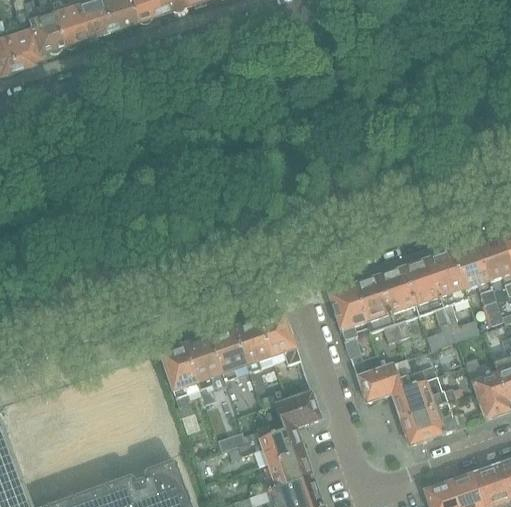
[(23,2),(25,11),(39,54),(64,46),(52,11),(38,16),(32,0),(29,0),(23,2)]
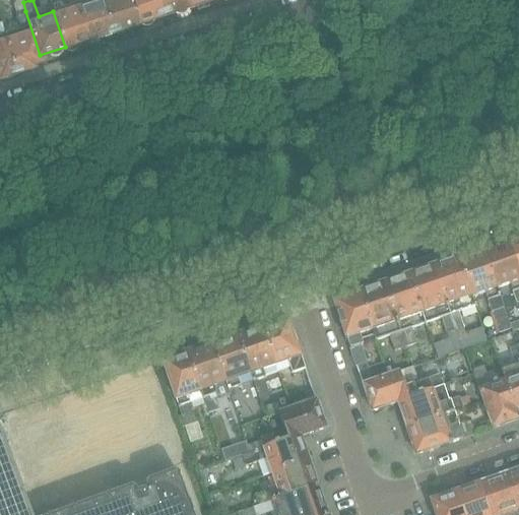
[(67,0),(69,5),(53,11),(65,47),(90,38),(78,0),(67,0)]
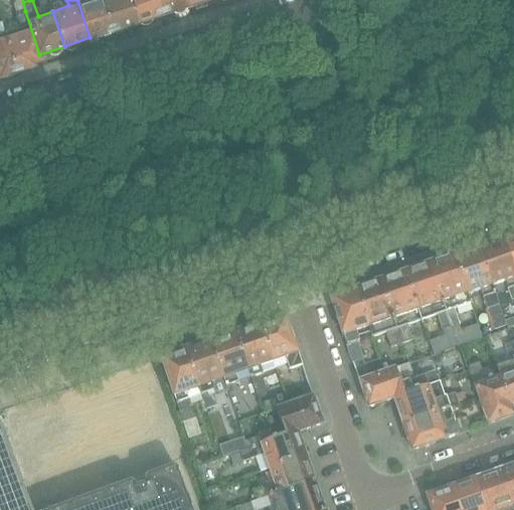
[(77,0),(90,37),(114,30),(104,0),(87,0),(77,0)]
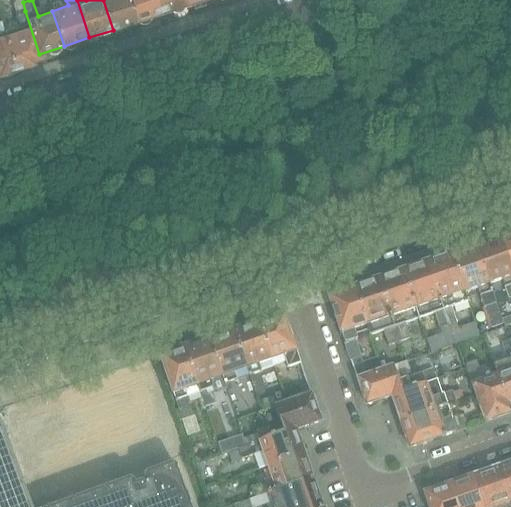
[(103,0),(113,30),(138,21),(131,0),(103,0)]
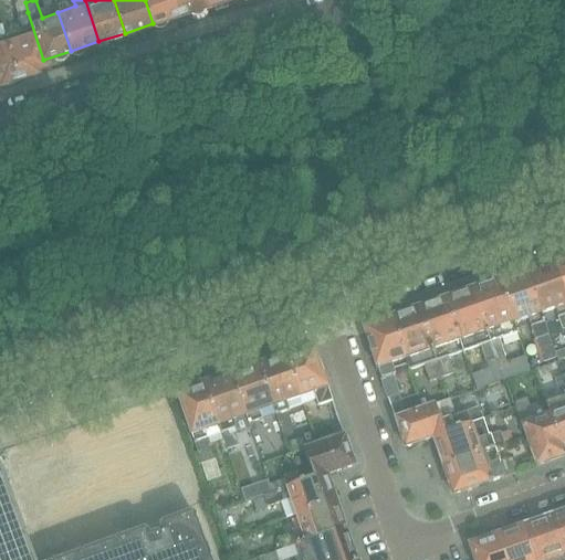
[(145,0),(153,23),(179,14),(174,0),(145,0)]
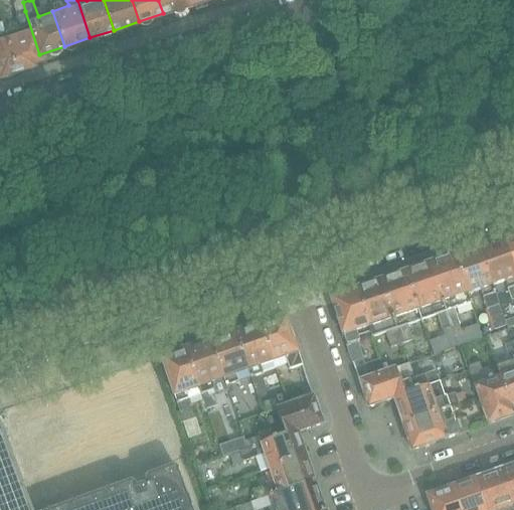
[(158,0),(163,13),(188,5),(186,0),(158,0)]
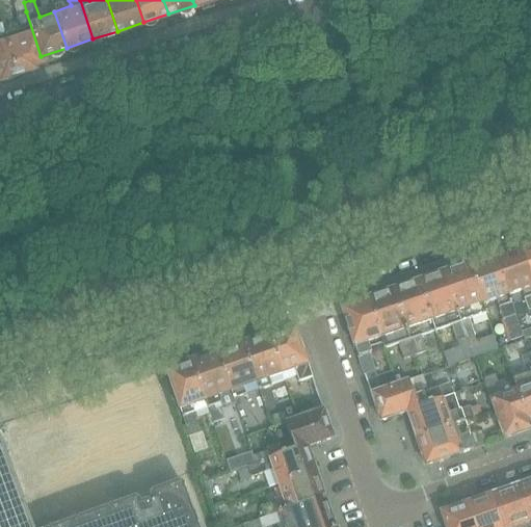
[(22,32),(7,36),(18,73),(34,67),(33,64),(43,61),(26,11),(17,14),(20,23),(19,23),(22,32)]
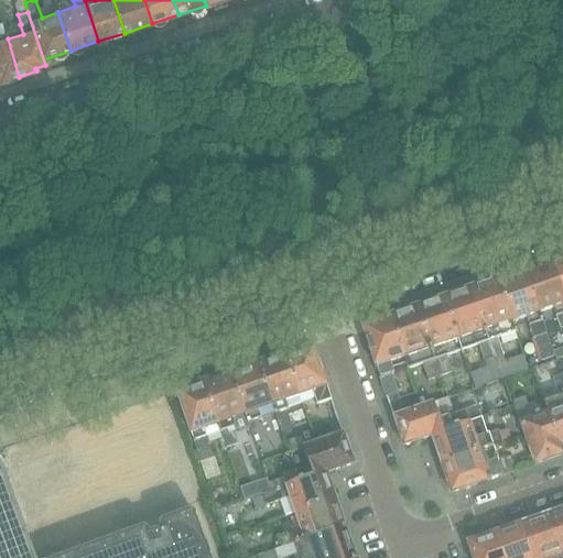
[(0,80),(1,83),(19,77),(8,39),(0,41),(0,80)]
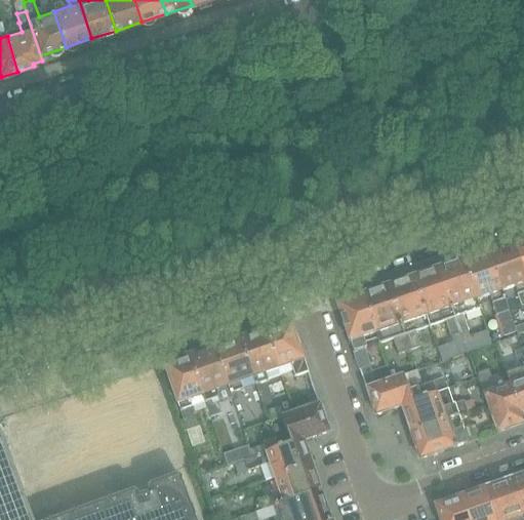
[(523,235),(523,236),(518,238),(516,240),(514,240),(514,239),(513,240),(523,273),(523,235)]
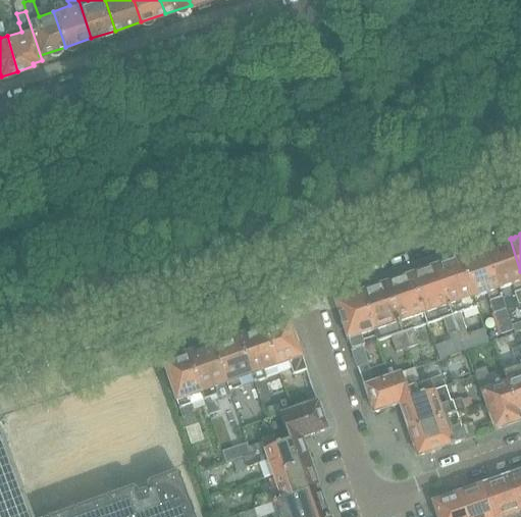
[(485,247),(484,247),(499,286),(510,281),(517,301),(520,300),(520,302),(520,271),(510,239),(501,242),(500,244),(497,243),(490,245),(488,248),(486,247),(485,247)]
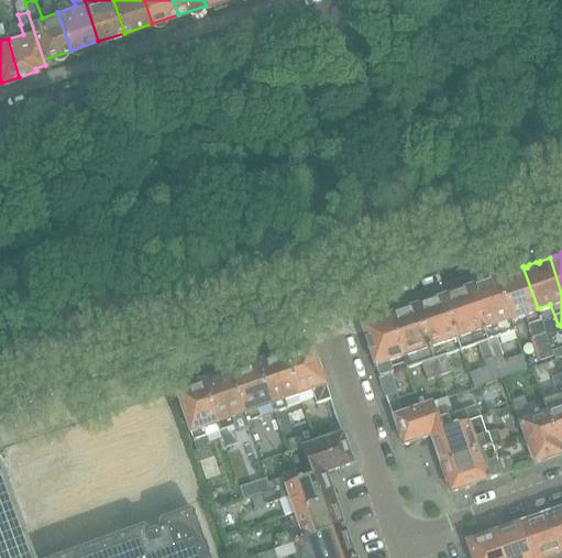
[(544,329),(538,308),(522,266),(514,270),(513,272),(508,272),(503,274),(500,276),(497,276),(497,275),(496,276),(514,328),(528,323),(531,335),(544,329)]
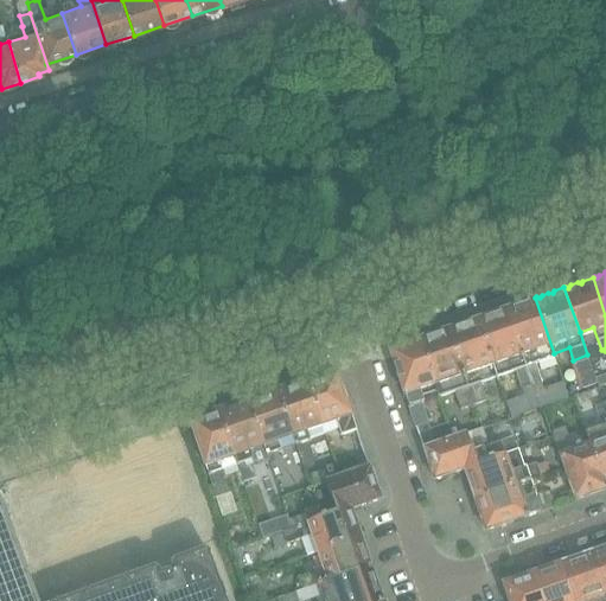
[(555,353),(554,353),(535,298),(531,299),(527,298),(520,300),(518,304),(505,307),(531,382),(541,378),(535,360),(555,353)]
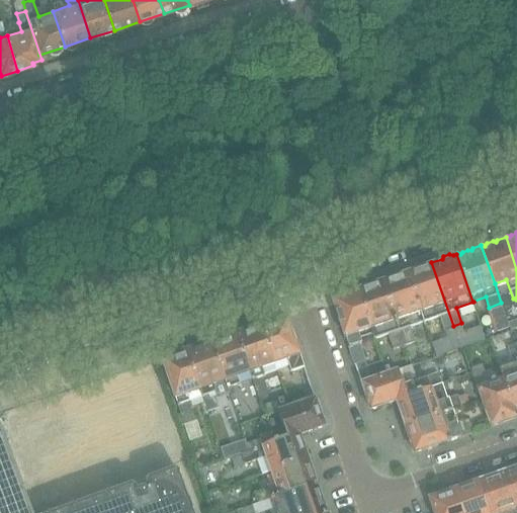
[(407,271),(424,320),(439,314),(451,348),(459,345),(453,326),(431,262),(420,266),(417,265),(411,267),(409,270),(407,271)]
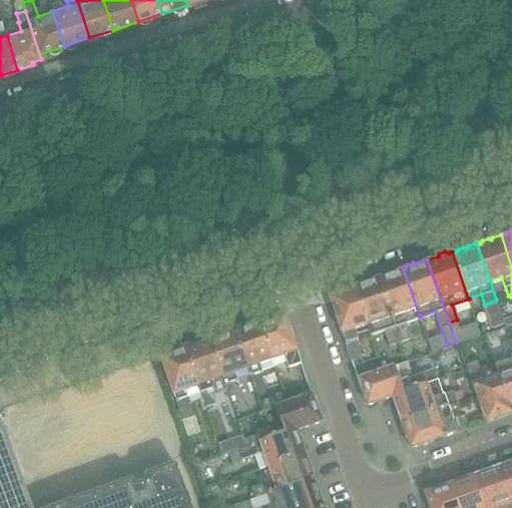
[(420,317),(403,269),(400,270),(397,269),(391,271),(389,274),(379,277),(400,339),(410,336),(405,322),(420,317)]
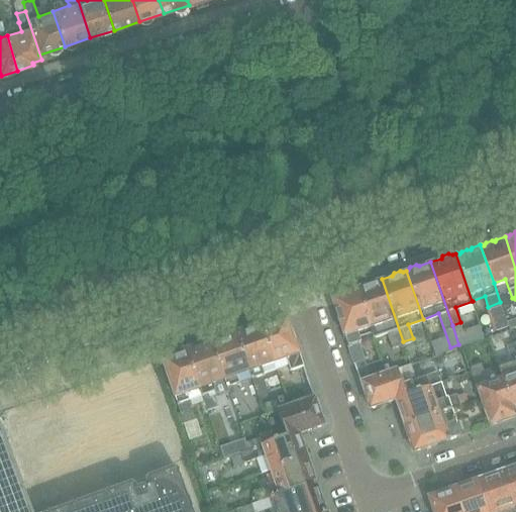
[(403,341),(382,279),(370,283),(367,282),(360,284),(358,287),(356,288),(370,326),(374,335),(387,331),(392,345),(403,341)]
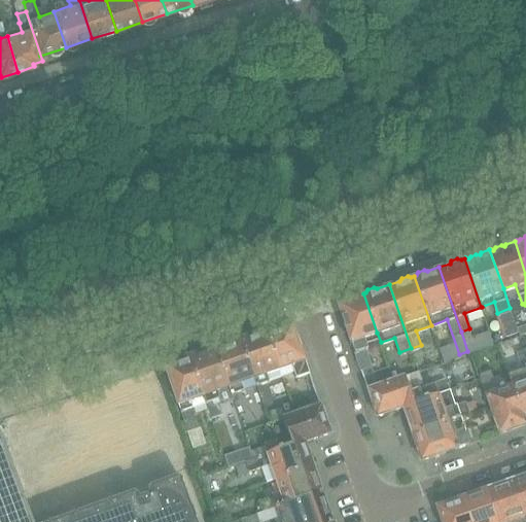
[(377,333),(363,293),(341,301),(339,305),(359,367),(370,363),(363,347),(367,345),(364,337),(377,333)]
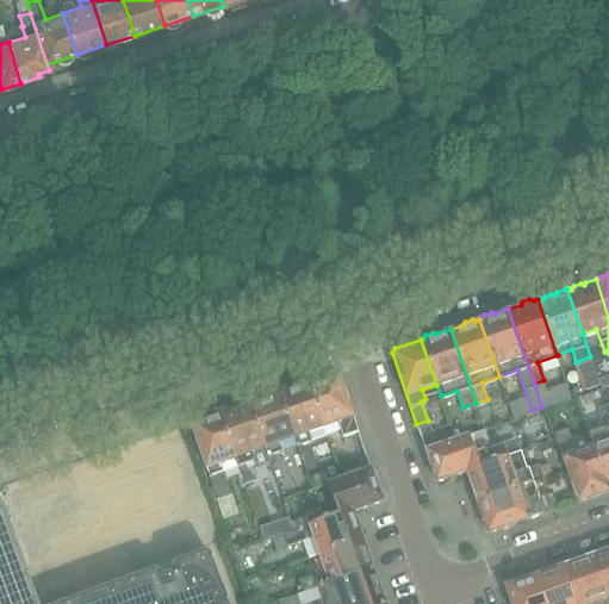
[(325,372),(306,379),(324,433),(339,427),(341,434),(356,428),(339,374),(334,372),(327,374),(325,372)]
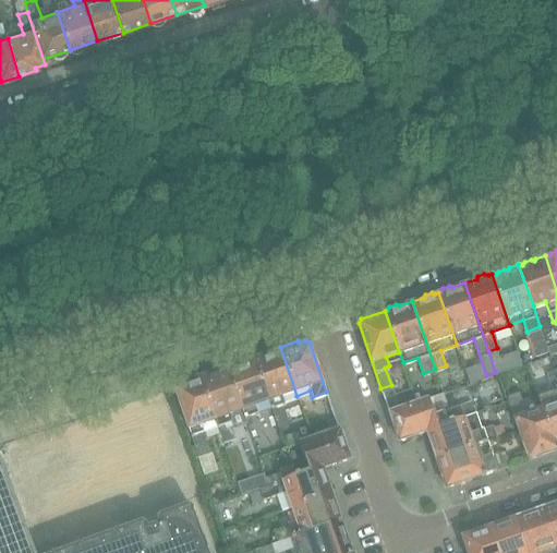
[(297,396),(280,347),(253,356),(270,404),(270,406),(283,401),(283,400),(297,396)]
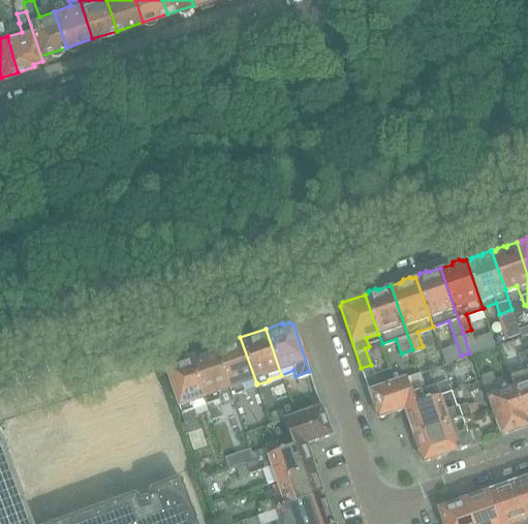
[(256,382),(240,337),(215,345),(233,394),(237,408),(242,406),(237,392),(245,389),(244,388),(256,382)]
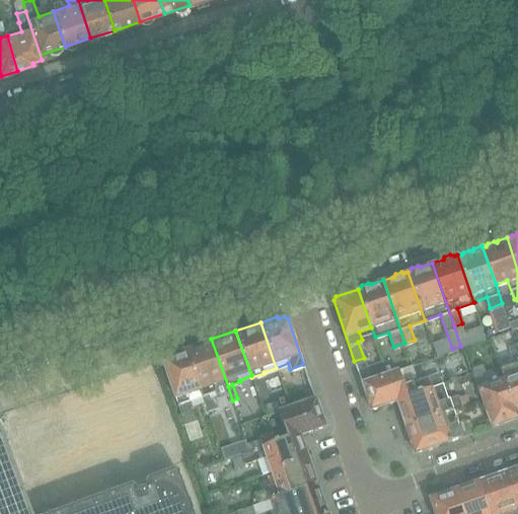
[(228,386),(211,339),(208,341),(207,339),(197,342),(198,344),(187,348),(202,392),(207,409),(218,405),(215,394),(216,394),(215,391),(228,386)]
